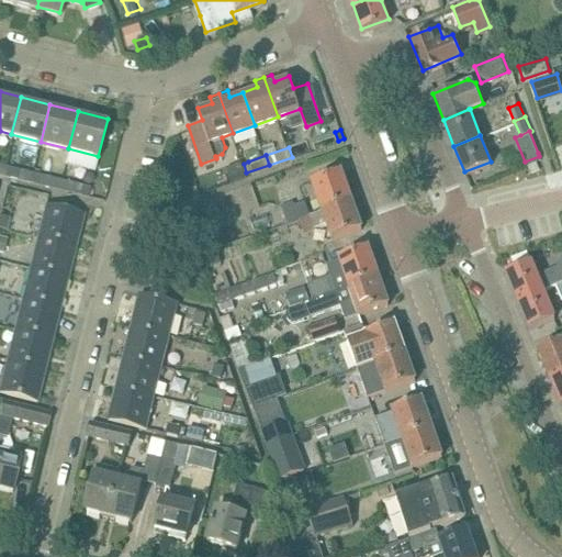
[(236,160),(226,164),(231,178),(242,175),(247,174),(246,173),(244,164),(242,158),(236,160)]
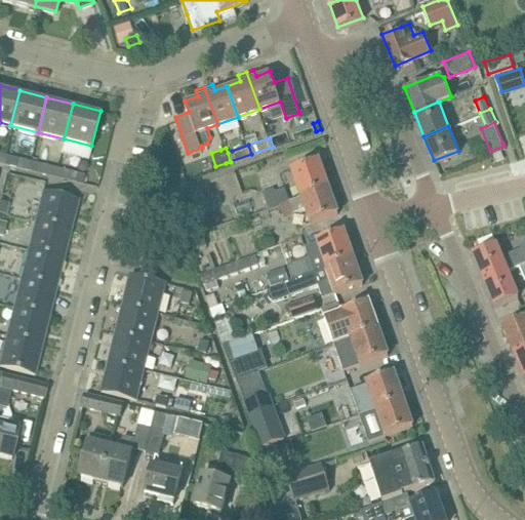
[(2,160),(28,167),(30,158),(4,151),(2,160)]
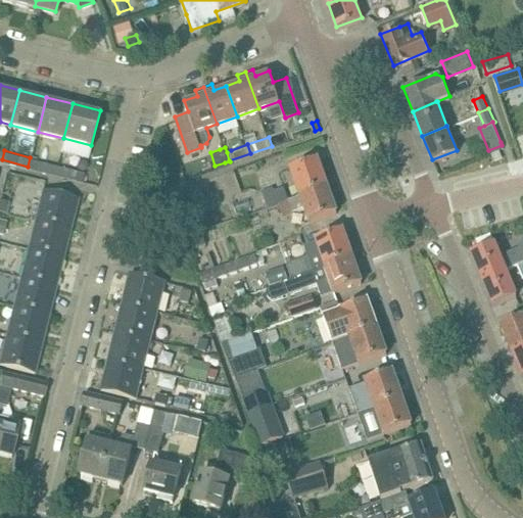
[(290,167),(299,193),(327,183),(318,156),(290,167)]
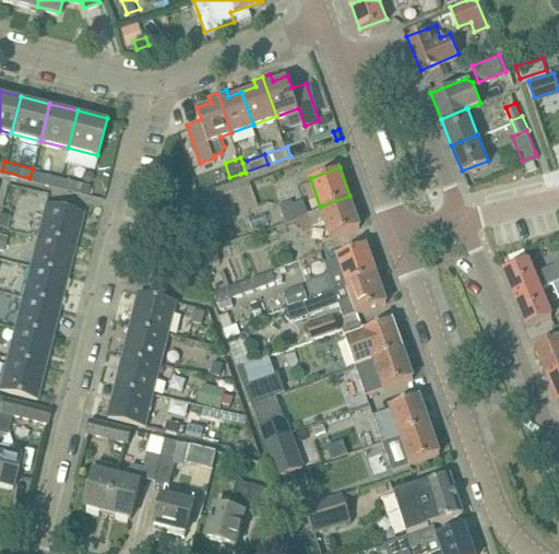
[(30,178),(58,185),(60,175),(32,168),(30,178)]
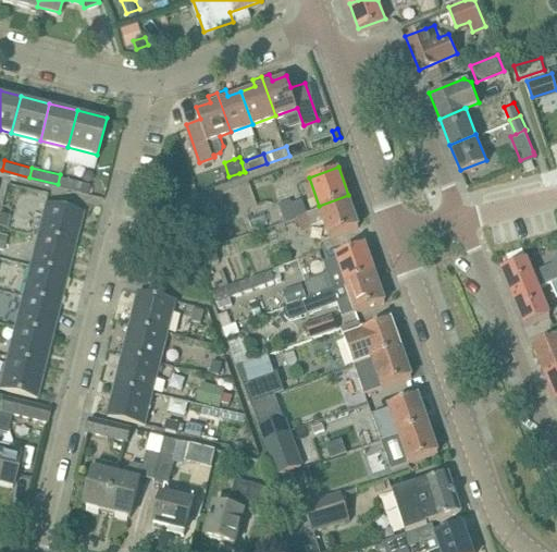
[(60,174),(58,184),(87,192),(89,182),(60,174)]
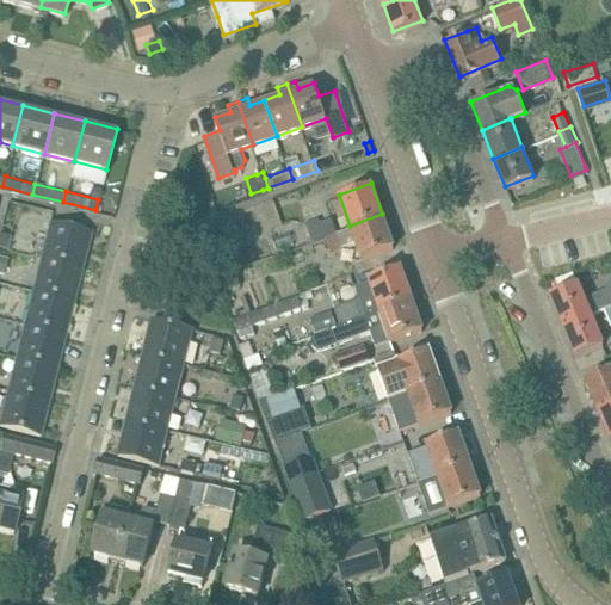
[(337,230),(314,239),(319,254),(343,246),(343,245),(356,240),(362,257),(393,245),(382,214),(350,226),(337,230)]
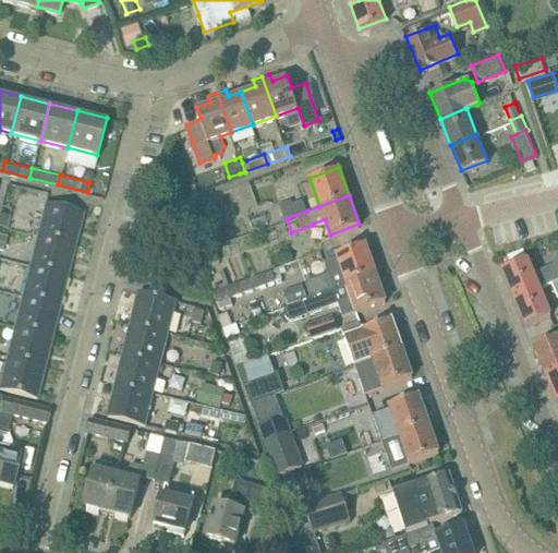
[(286,216),(287,218),(307,211),(302,196),(292,200),(291,196),(280,200),(286,216)]
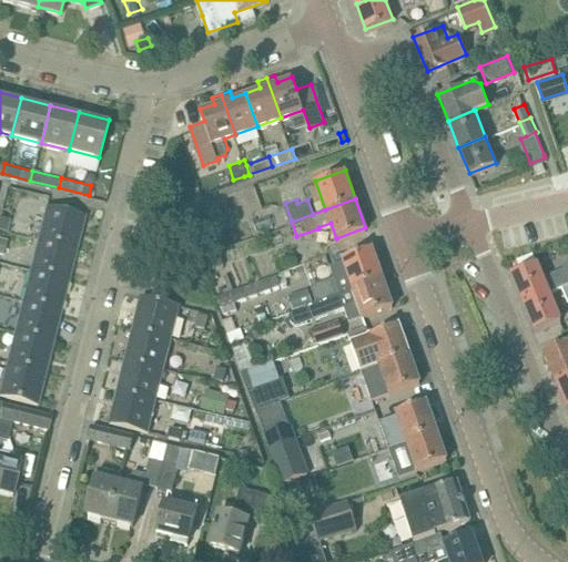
[(47,204),(38,235),(77,245),(84,214),(47,204)]
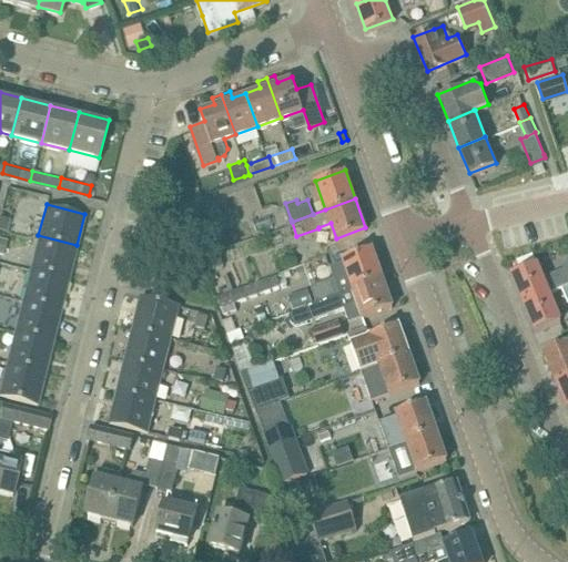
[(38,235),(30,267),(69,276),(77,245),(38,235)]
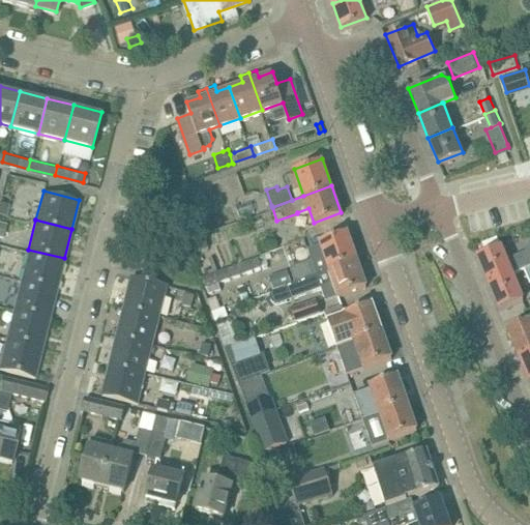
[(290,265),(295,279),(356,257),(347,230),(327,237),(319,240),(307,245),(308,249),(287,256),(290,265)]
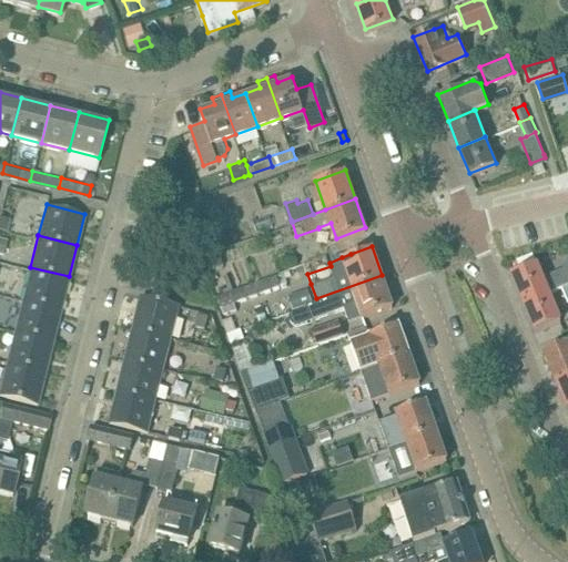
[(223,247),(212,252),(215,261),(226,257),(223,247)]
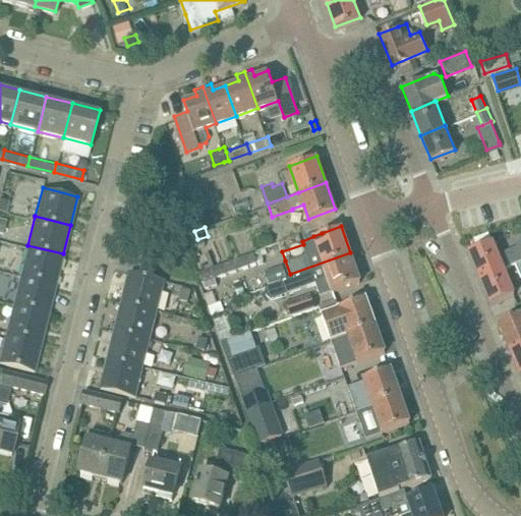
[(520,258),(520,236),(516,239),(518,243),(498,251),(493,239),(468,249),(479,276),(504,266),(515,261),(520,258)]
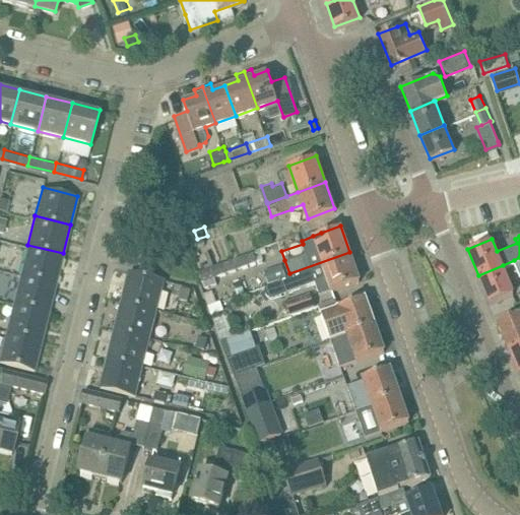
[(27,245),(20,273),(56,281),(63,253),(27,245)]
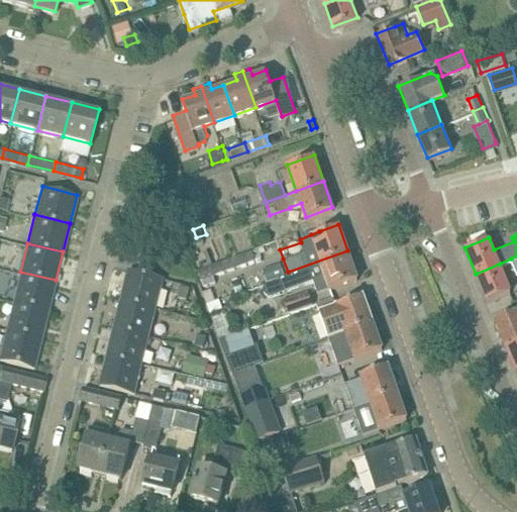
[(197,269),(203,283),(215,279),(213,273),(261,256),(257,247),(197,269)]
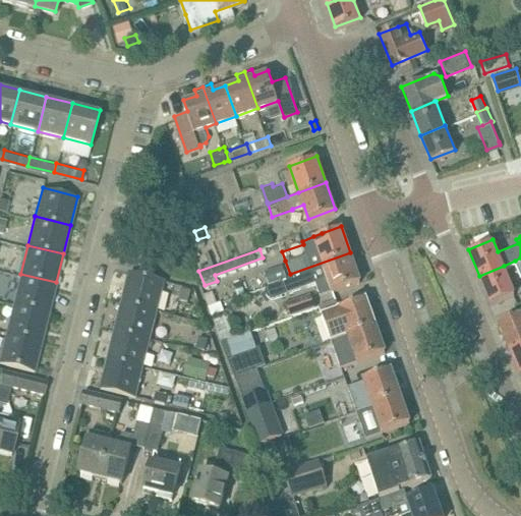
[(286,275),(269,282),(269,284),(268,284),(266,287),(266,289),(267,291),(267,293),(269,295),(273,296),(277,294),(305,284),(315,280),(321,293),(333,289),(360,279),(350,252),(290,274),(291,276),(287,277),(286,275)]
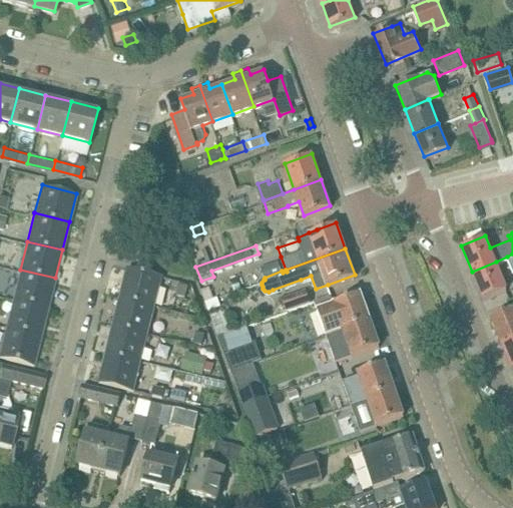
[(260,266),(265,278),(282,271),(278,259),(260,266)]
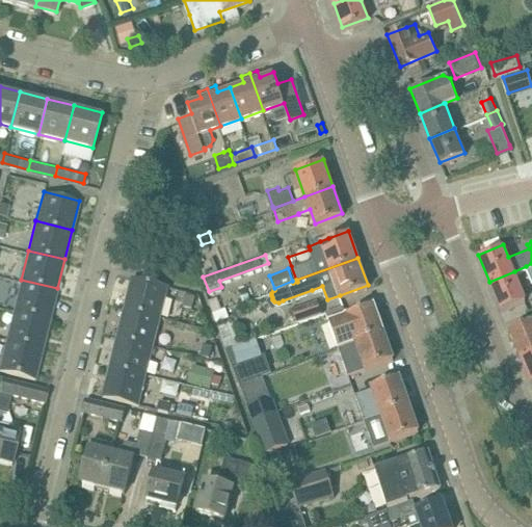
[(514,271),(489,282),(501,309),(526,298),(514,271)]
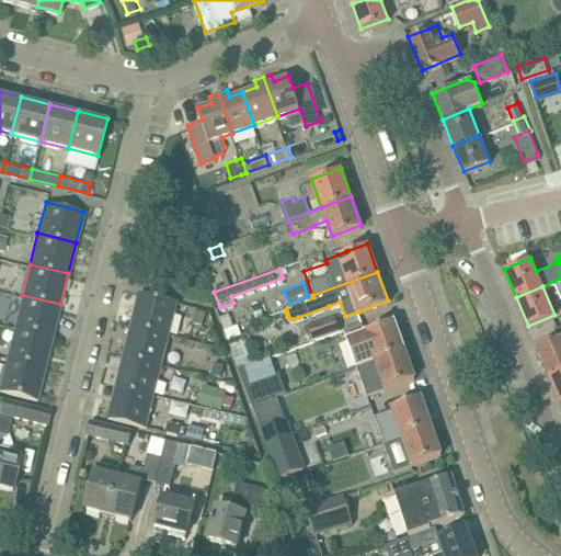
[(139,291),(132,321),(169,331),(176,301),(139,291)]
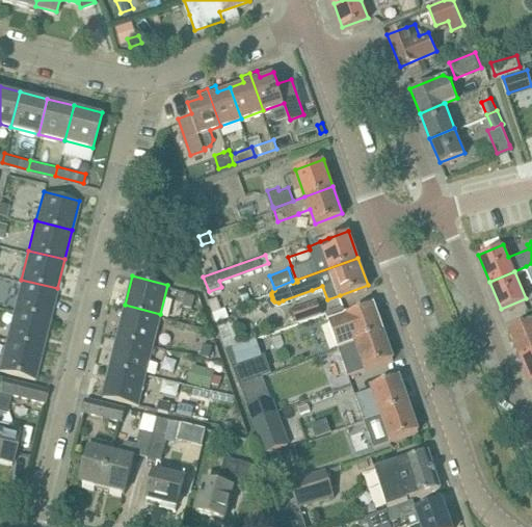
[(21,280),(14,309),(50,318),(57,288),(21,280)]
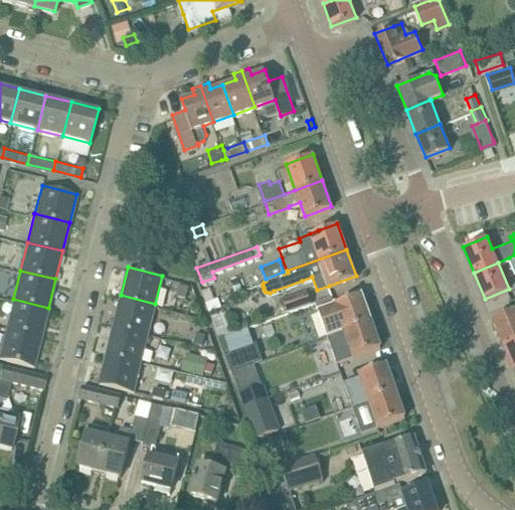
[(284,299),(288,311),(312,303),(308,291),(284,299)]
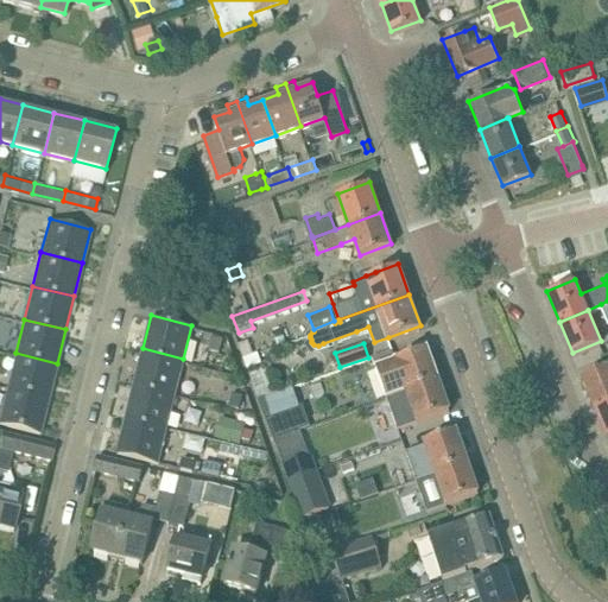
[(377,365),(386,394),(438,376),(428,346),(396,356),(392,347),(372,354),(377,365)]
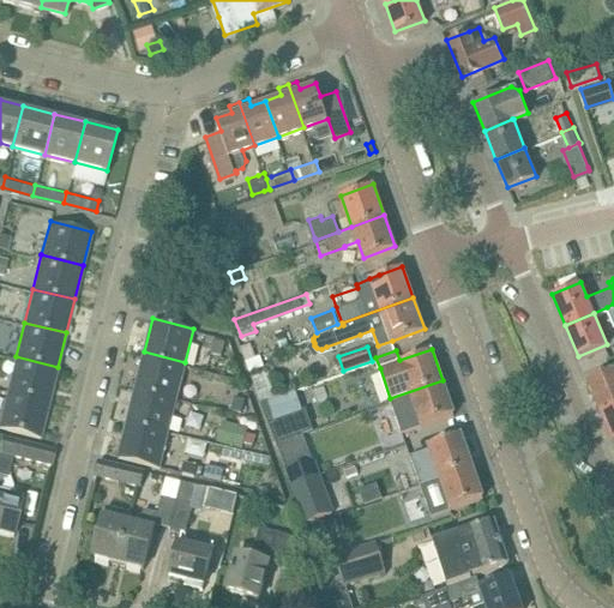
[(144,351),(136,386),(176,396),(185,362),(144,351)]
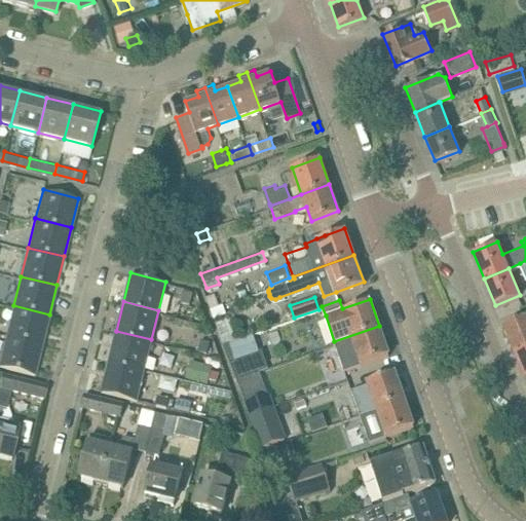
[(219,304),(211,307),(214,317),(226,312),(223,303),(219,304)]
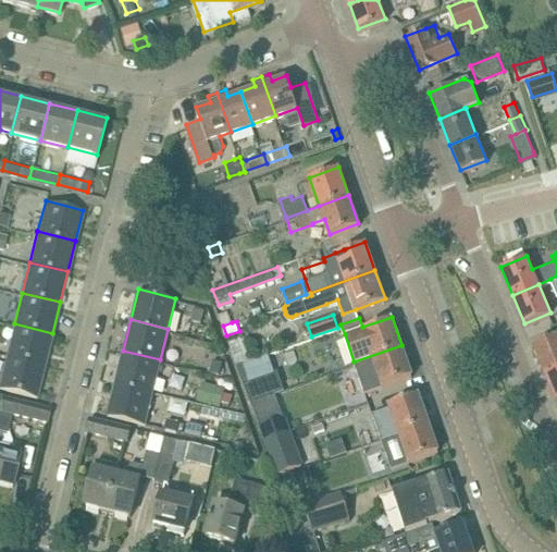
[(14,323),(7,354),(45,364),(52,333),(14,323)]
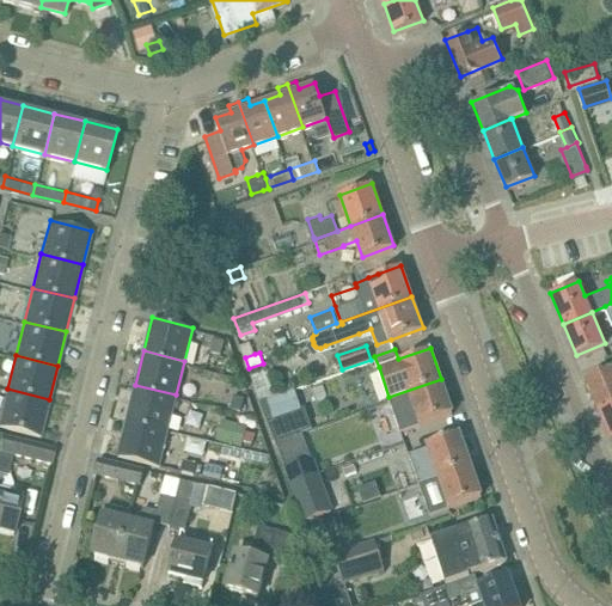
[(598,408),(611,402),(611,365),(585,377),(598,408)]
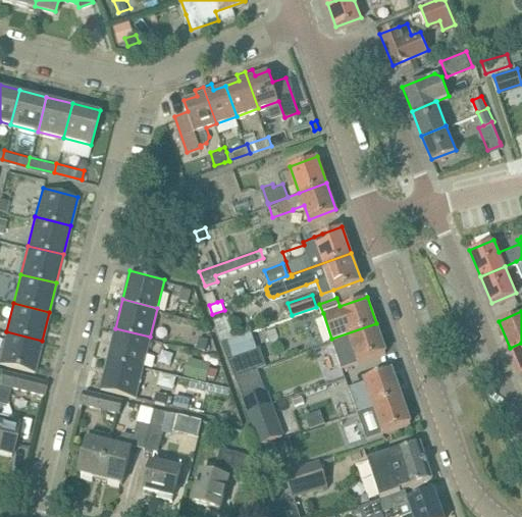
[(216,326),(222,341),(232,335),(227,322),(216,326)]
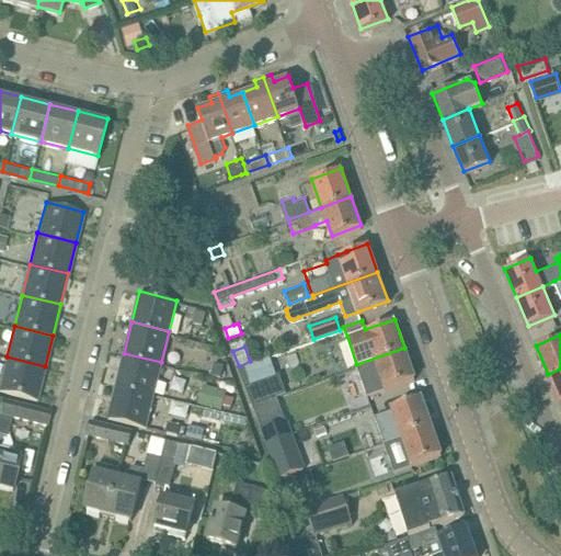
[(414,376),(404,348),(356,364),(367,393),(414,376)]
